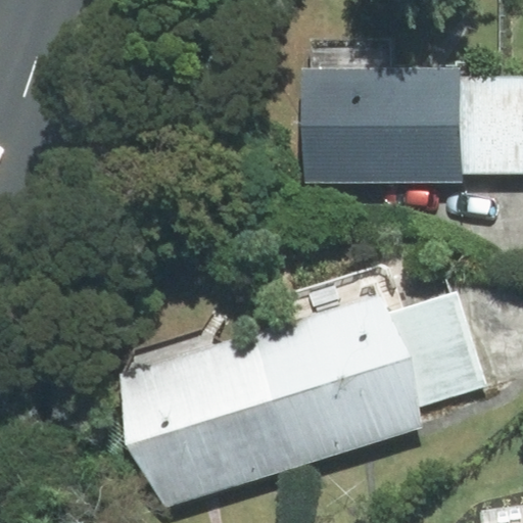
[(311,72),(304,72),(305,183),(462,181),(461,174),(460,77),(460,67),(392,68),(391,38),(310,40),(311,72)]
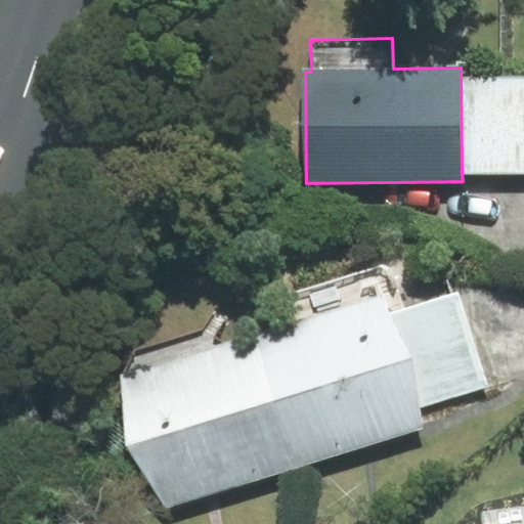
[(523,173),(523,75),(461,77),(462,174),(523,173)]
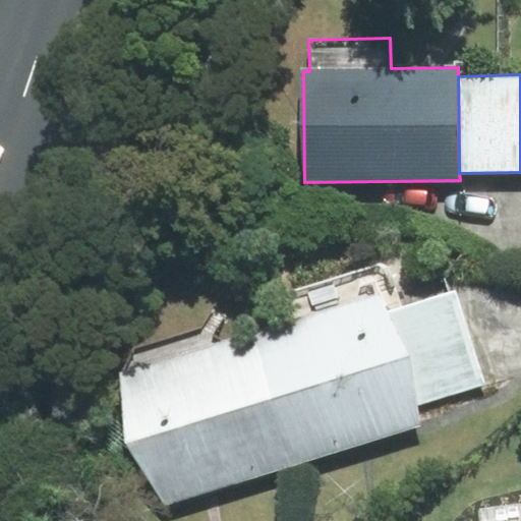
[(455,291),(382,313),(410,407),(484,385),(455,291)]
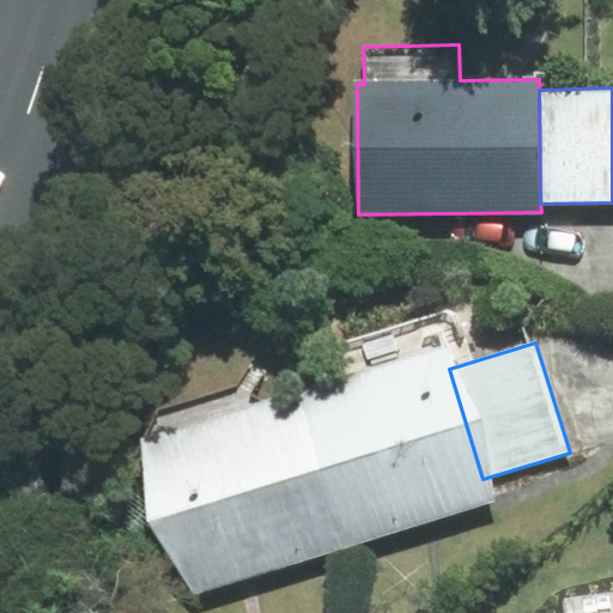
[(345,550),(491,504),(483,479),(449,369),(443,352),(297,398),(345,550)]
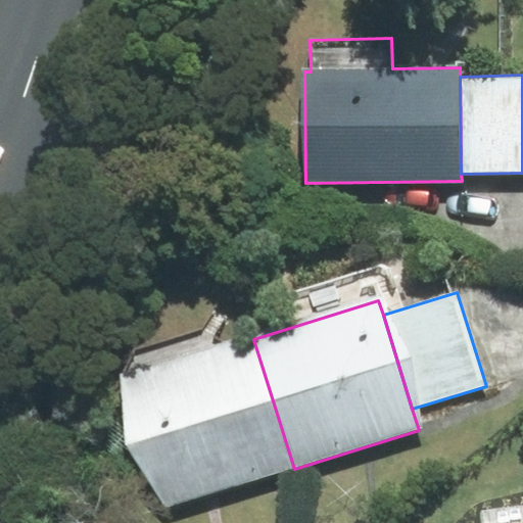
[(294,469),(253,339),(125,378),(165,509),(294,469)]
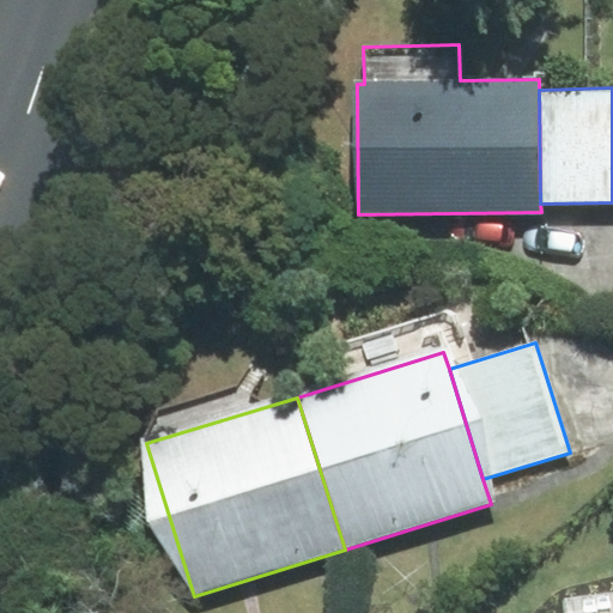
All buildings are outlined.
